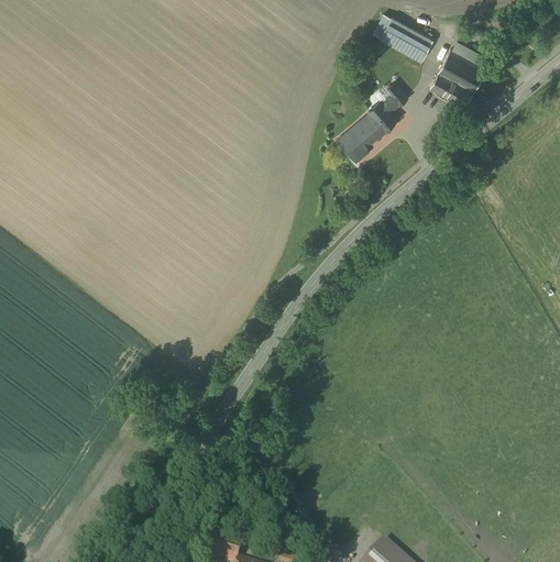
[(419,63),(431,40),(381,12),(369,35),(419,63)]
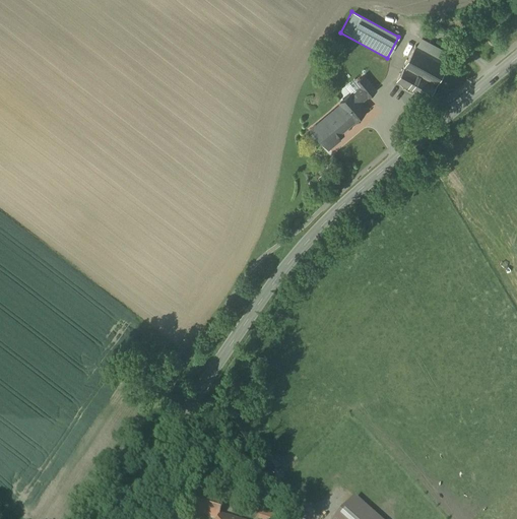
[(454,55),(419,38),(397,84),(431,101),(454,55)]
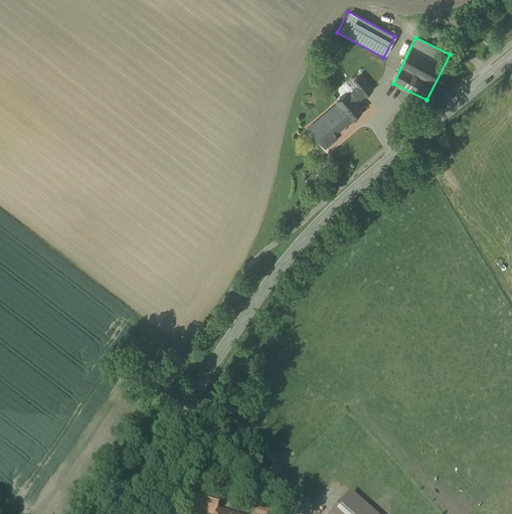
[(339,98),(306,125),(326,149),(338,139),(335,136),(367,109),(360,101),(374,90),(358,70),(334,92),(339,98)]
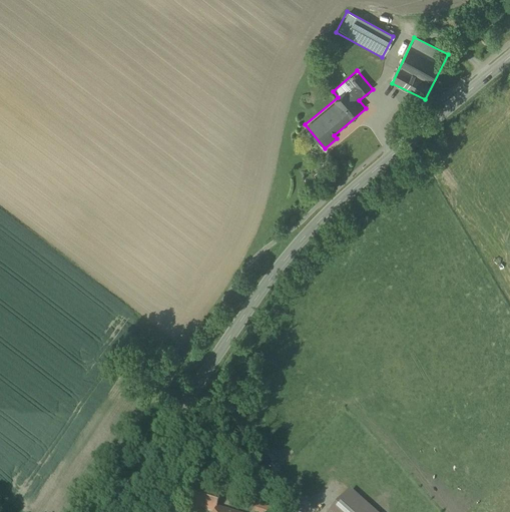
[(191,503),(216,510),(221,493),(196,486),(191,503)]
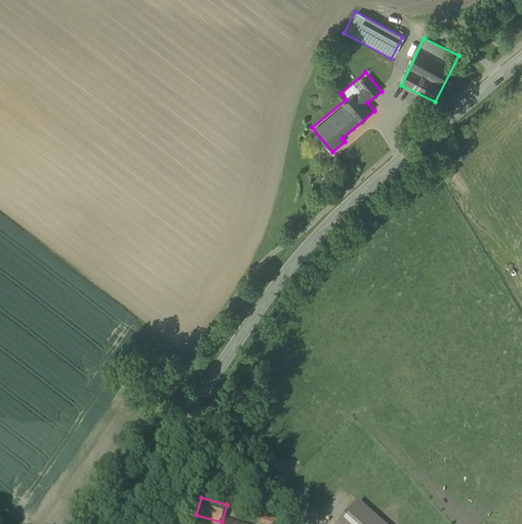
[(375,523),(358,509),(345,523),(375,523)]
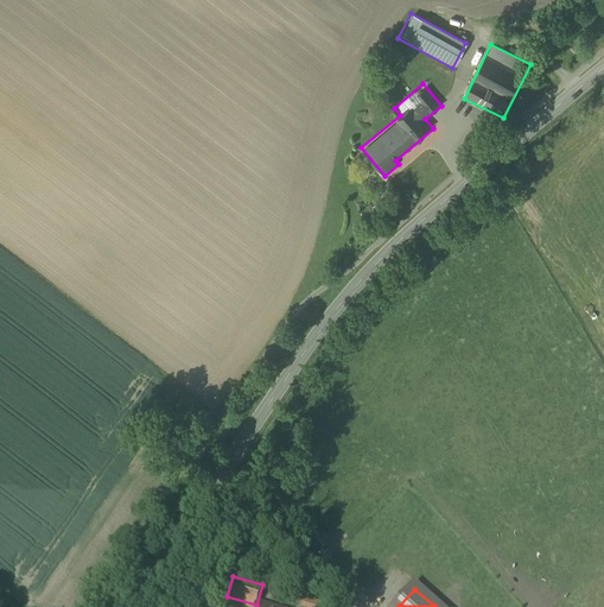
All buildings are outlined.
